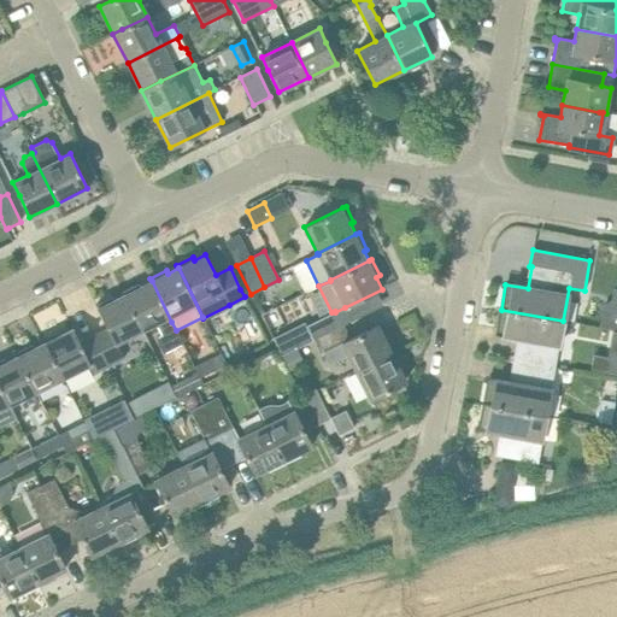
[(139,283),(123,292),(124,295),(142,330),(156,323),(163,336),(156,339),(163,353),(182,344),(176,330),(171,322),(152,281),(141,287),(139,283)]
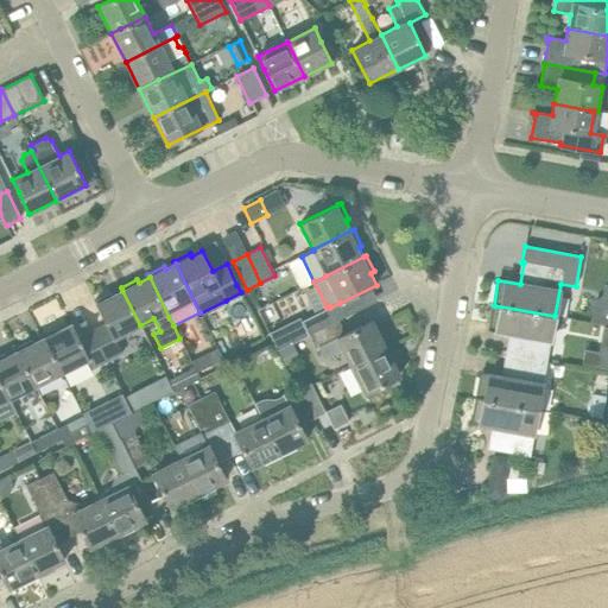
[(140,325),(122,291),(112,296),(111,293),(94,301),(106,324),(92,331),(107,362),(121,354),(113,339),(140,325)]
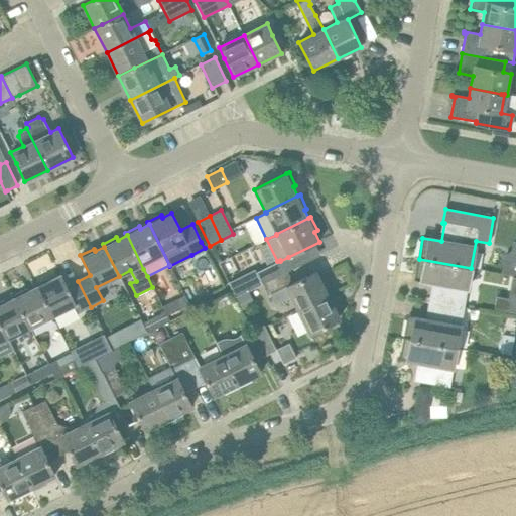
[(277,261),(254,273),(260,284),(286,271),(293,268),(288,257),(280,261),(280,260),(277,261)]
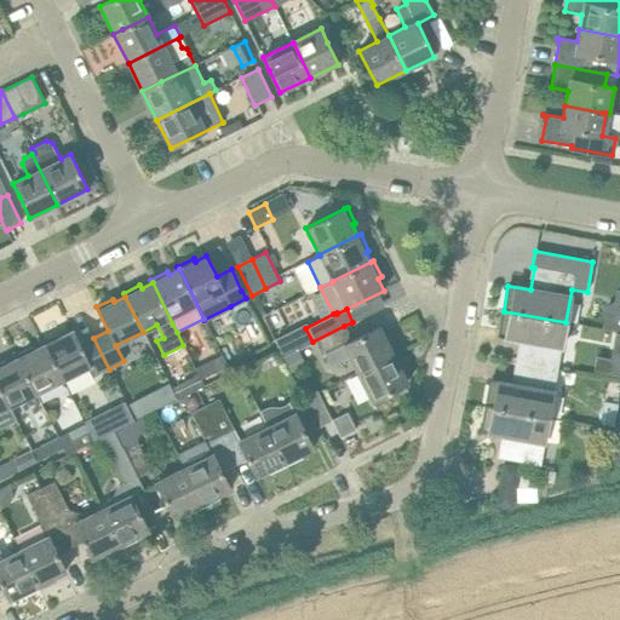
[(557,369),(566,322),(504,311),(499,336),(521,339),(517,362),(557,369)]
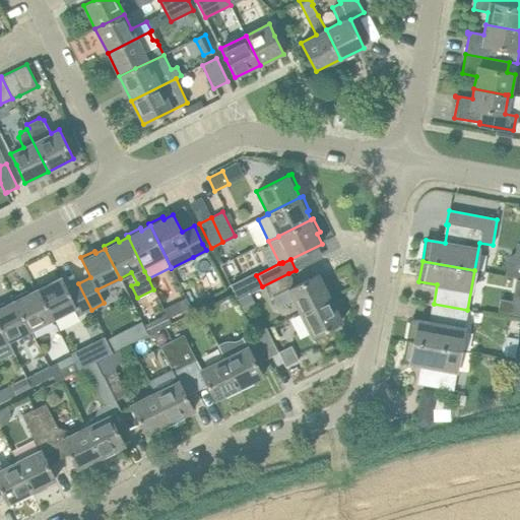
[(288,273),(262,286),(268,299),(272,297),(278,308),(293,300),(300,313),(313,306),(332,297),(325,283),(323,284),(318,274),(300,283),(295,285),(288,273)]
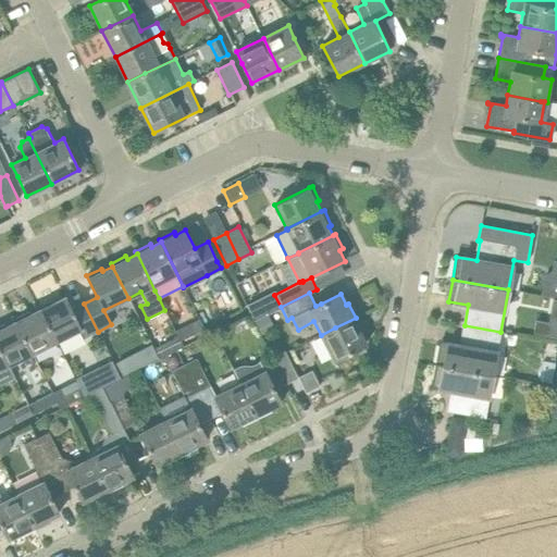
[(54,299),(40,307),(41,309),(53,334),(57,342),(79,330),(84,338),(98,332),(84,304),(72,310),(65,297),(56,301),(54,299)]
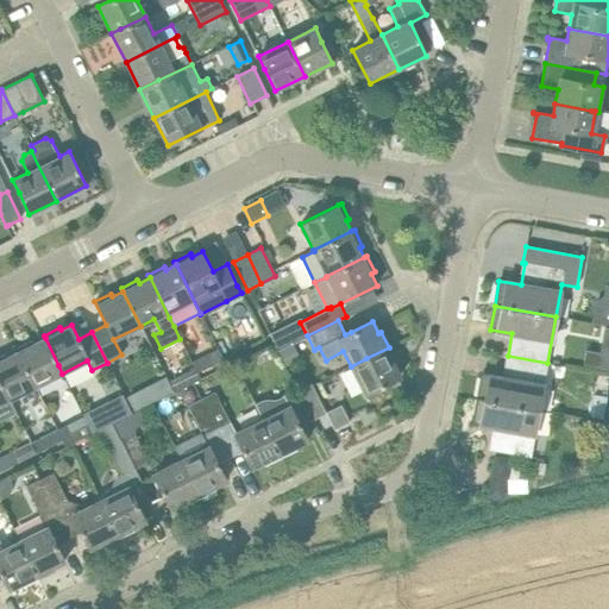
[(32,340),(17,349),(18,352),(31,378),(36,387),(62,374),(58,365),(45,338),(33,344),(32,340)]
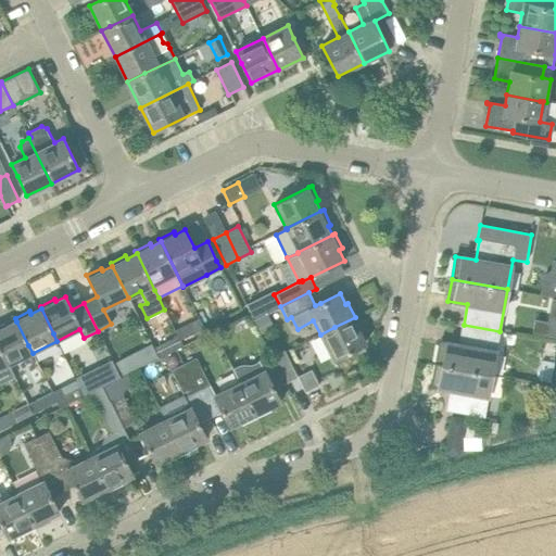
[(335,327),(320,335),(324,341),(333,359),(365,344),(361,335),(359,333),(362,331),(355,317),(335,327)]
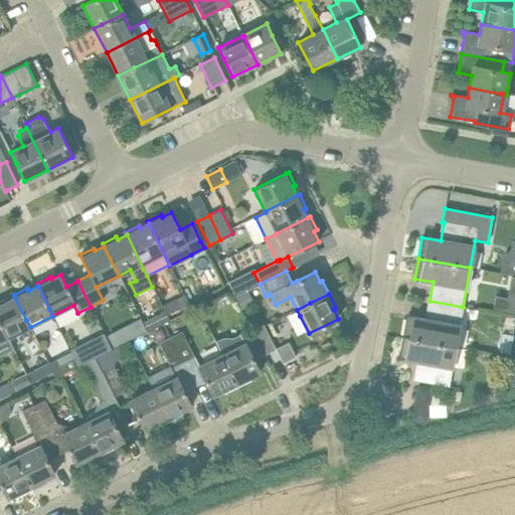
[(166,316),(188,304),(184,295),(162,306),(164,311),(166,316)]
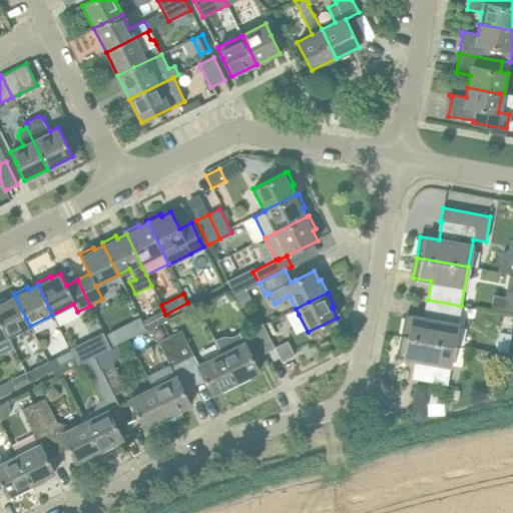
[(5,298),(0,300),(0,321),(4,330),(8,337),(30,326),(26,319),(15,297),(7,301),(5,298)]
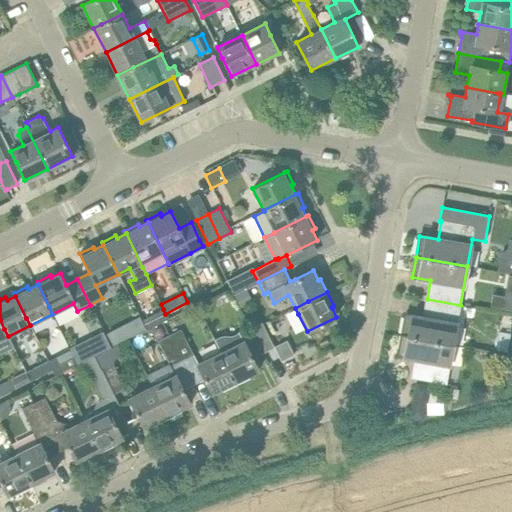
[(453,344),(460,305),(427,299),(423,318),(405,315),(401,334),(453,344)]
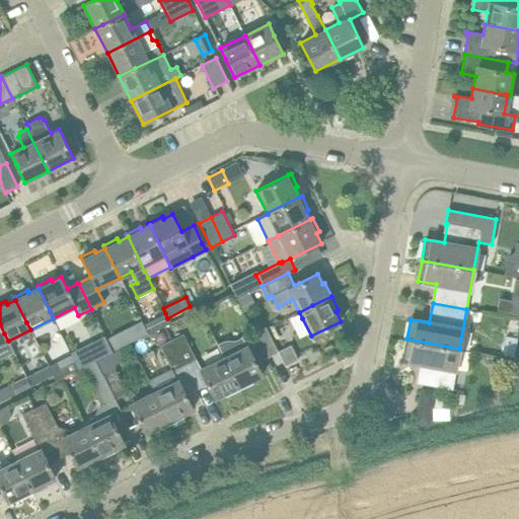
[(170,323),(167,318),(165,313),(143,324),(148,335),(170,323)]
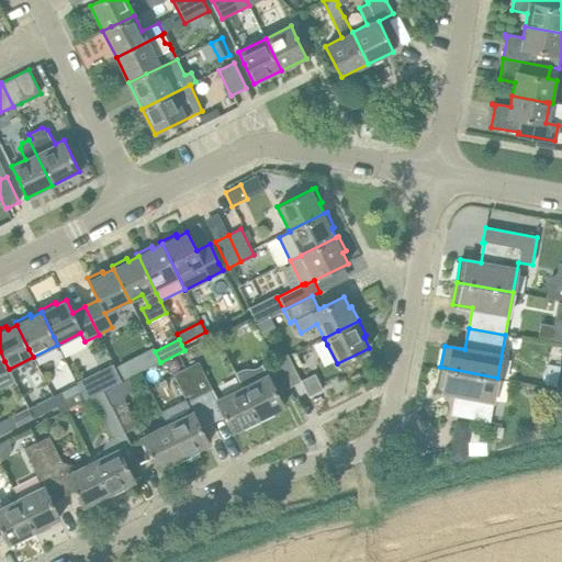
[(0,373),(9,369),(0,351),(0,373)]
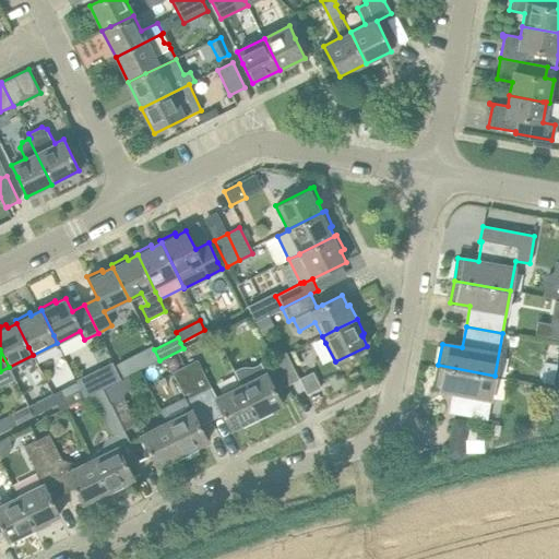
[(287,387),(299,380),(285,352),(273,357),(287,387)]
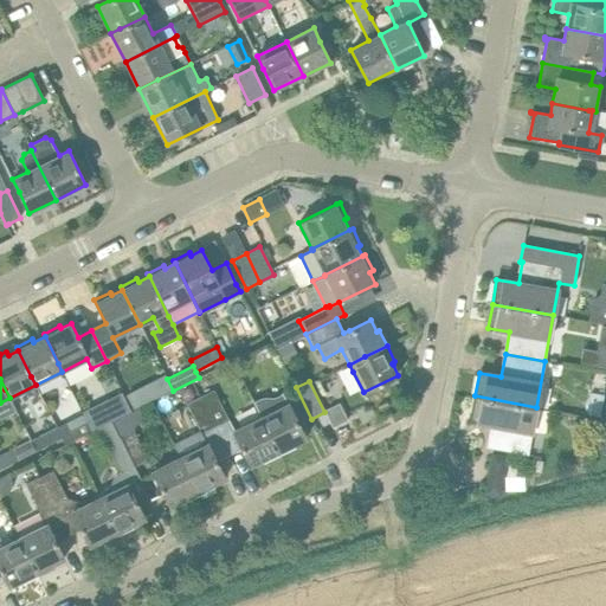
[(311,419),(296,387),(274,399),(264,398),(253,403),(260,418),(281,456),(295,449),(294,445),(305,438),(298,425),(311,419)]
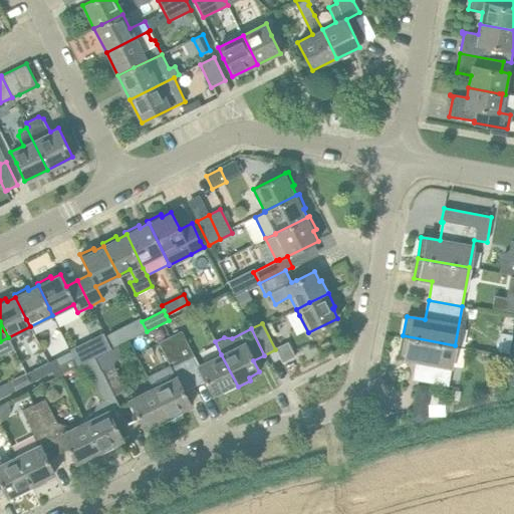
[(199,365),(181,331),(170,336),(188,371),(195,387),(205,380),(212,396),(222,391),(224,393),(238,387),(221,354),(199,365)]
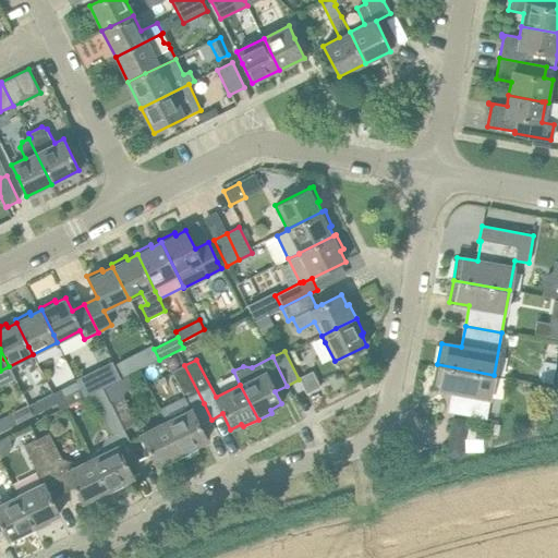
[(486,419),(494,375),(437,364),(434,388),(453,391),(450,411),(448,411),(448,412),(486,419)]
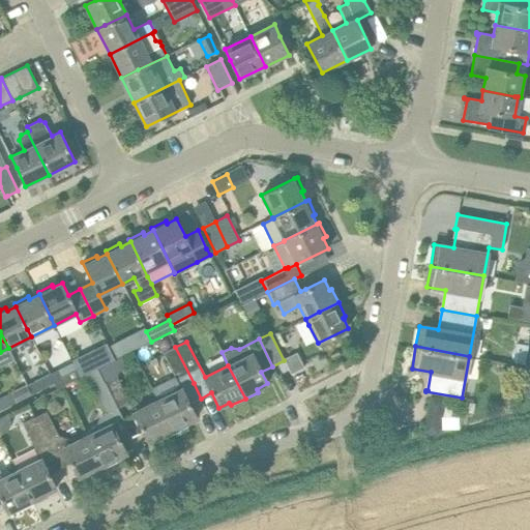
[(174,433),(186,427),(185,424),(197,418),(189,404),(201,399),(194,383),(175,347),(163,353),(176,379),(166,384),(170,394),(158,401),(174,433)]
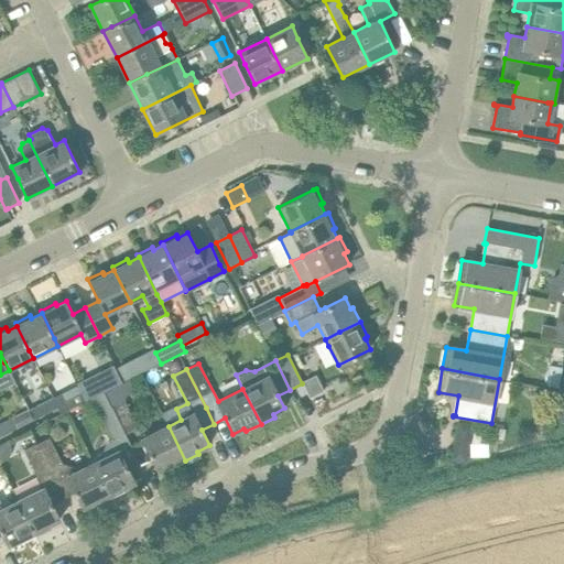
[(126,434),(138,429),(117,386),(105,392),(126,434)]
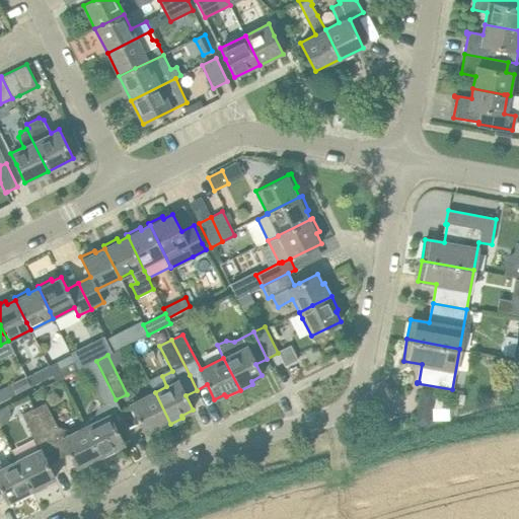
[(79,369),(74,360),(61,367),(58,361),(49,366),(53,375),(56,380),(64,377),(79,369)]
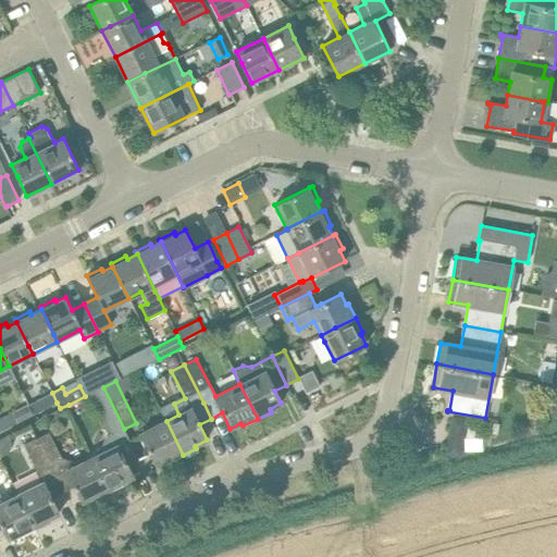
[(93,458),(110,492),(122,485),(121,483),(133,477),(122,456),(134,450),(124,429),(103,387),(90,394),(110,434),(106,437),(101,446),(104,452),(93,458)]
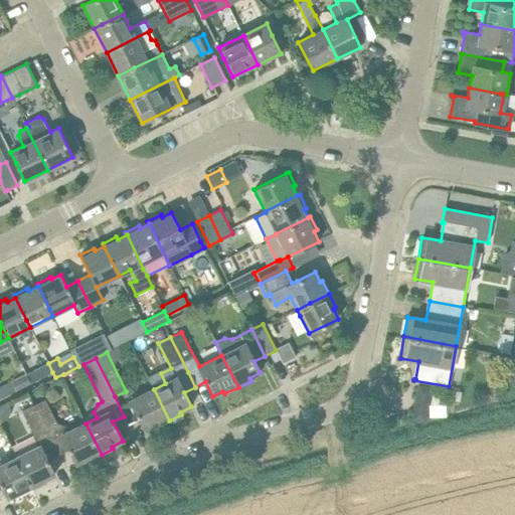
[(30,383),(52,372),(48,363),(26,374),(30,383)]
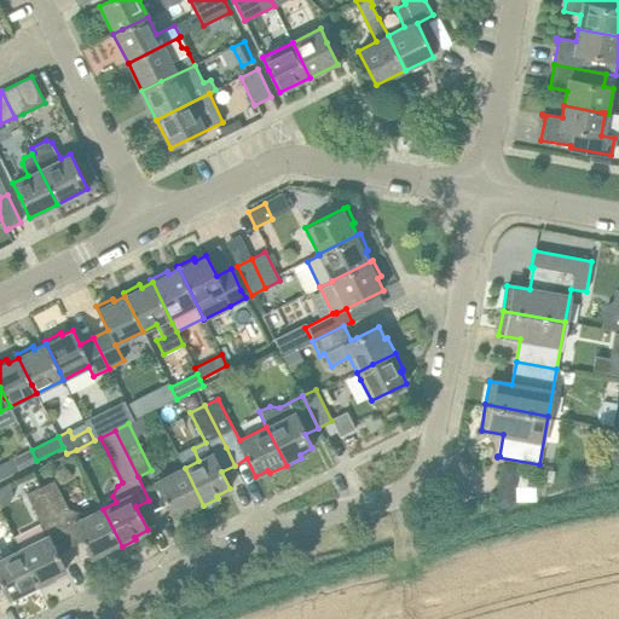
[(0,478),(18,469),(36,461),(32,450),(0,464),(0,478)]
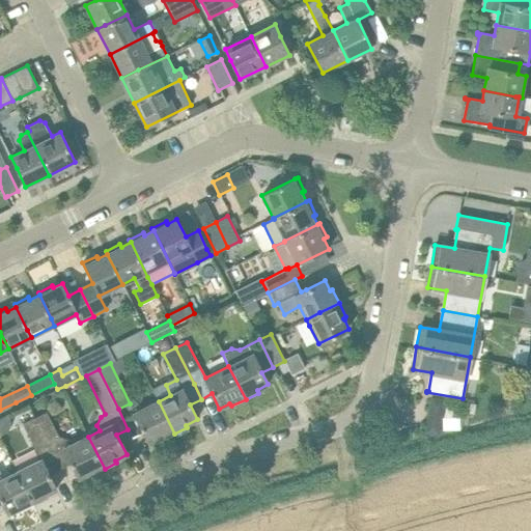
[(442,421),(445,399),(430,397),(427,419),(442,421)]
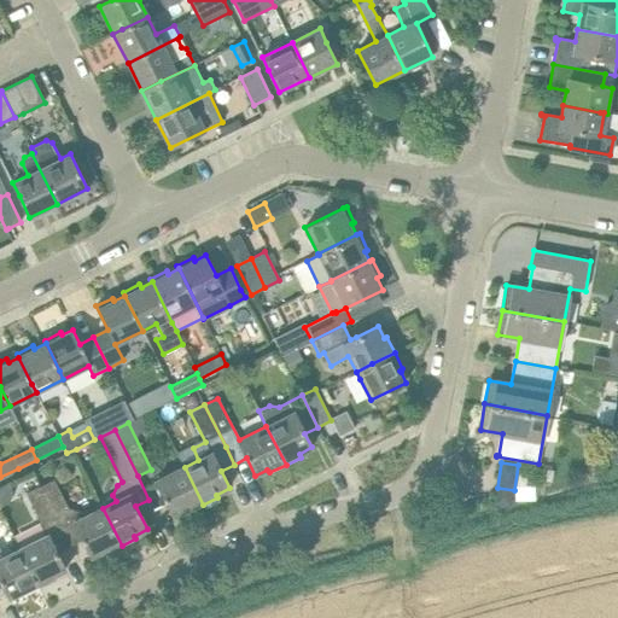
[(187,513),(203,505),(185,467),(156,482),(173,517),(186,511),(187,513)]
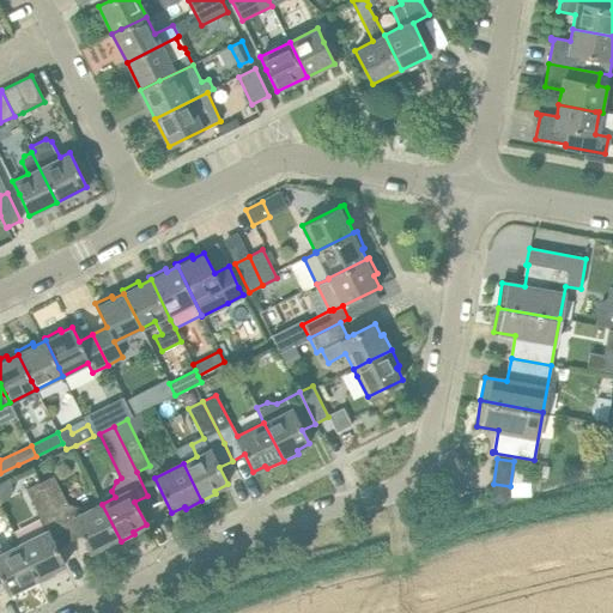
[(10,477),(17,492),(41,481),(34,466),(10,477)]
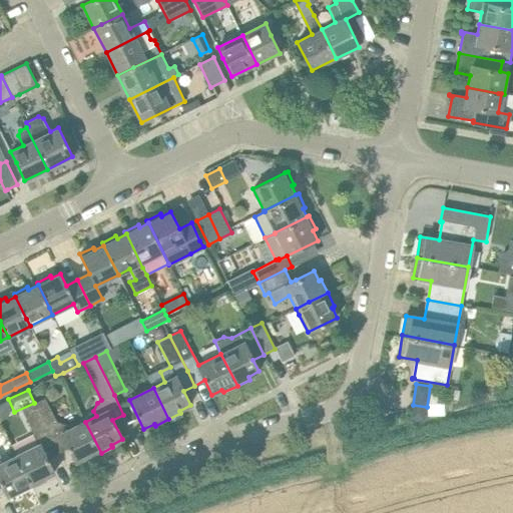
[(68,430),(66,425),(56,422),(44,399),(34,404),(52,441),(58,453),(68,448),(76,463),(86,457),(88,460),(101,453),(85,422),(68,430)]
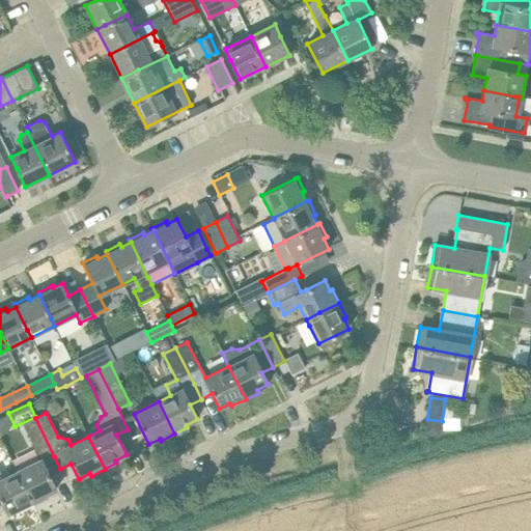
[(34,504),(47,498),(46,495),(56,490),(49,475),(60,469),(54,456),(35,418),(22,424),(40,460),(18,471),(34,504)]
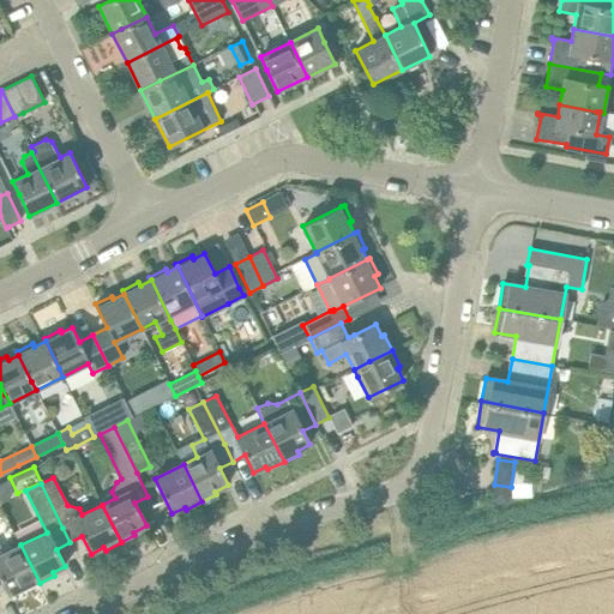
[(455,505),(461,506),(464,491),(456,489),(446,487),(443,503),(455,505)]
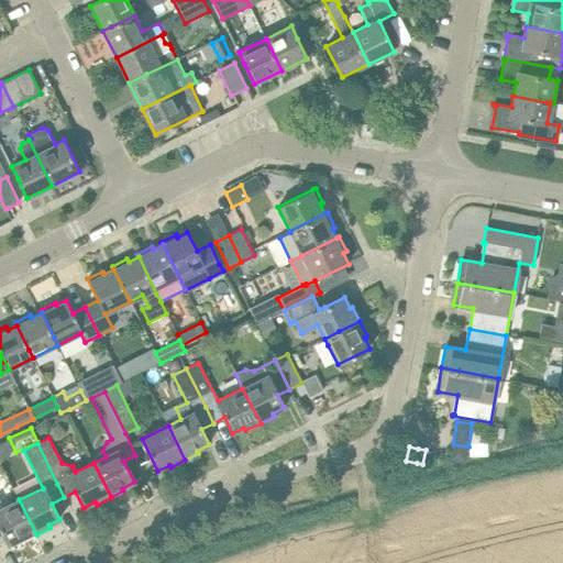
[(0,534),(3,533),(9,544),(19,540),(21,542),(36,534),(19,499),(3,507),(0,499),(0,534)]
